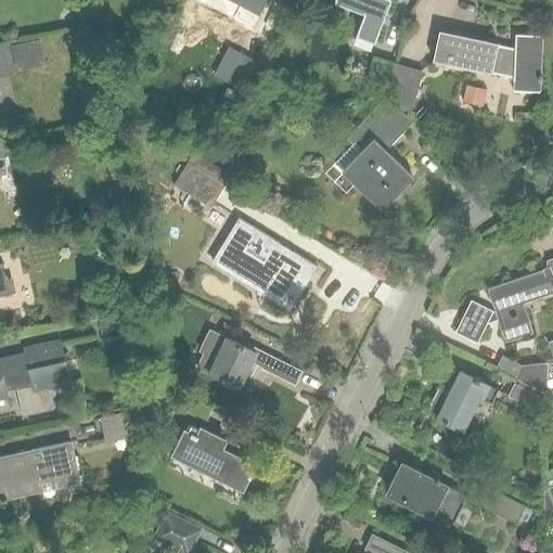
[(192,0),(198,0),(241,22),(240,25),(254,33),(265,14),(259,11),(265,0),(192,0)]
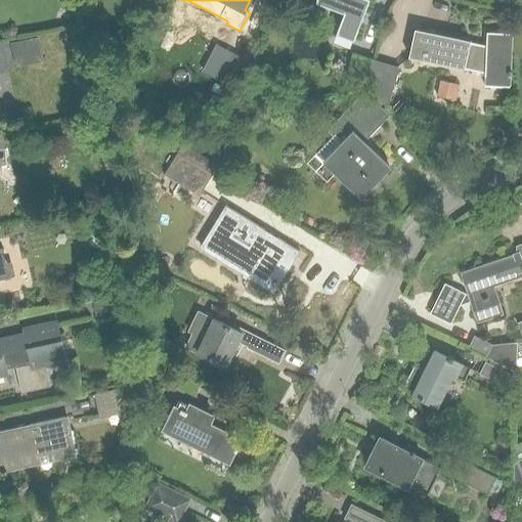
[(353,40),(366,0),(313,0),(313,2),(342,12),(335,34),(353,40)]
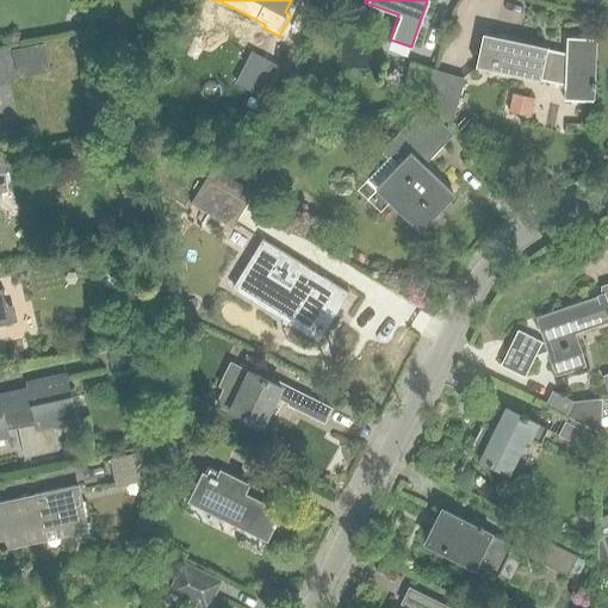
[(593,100),(595,38),(565,38),(565,53),(482,35),(475,67),(563,85),(562,99),(593,100)]
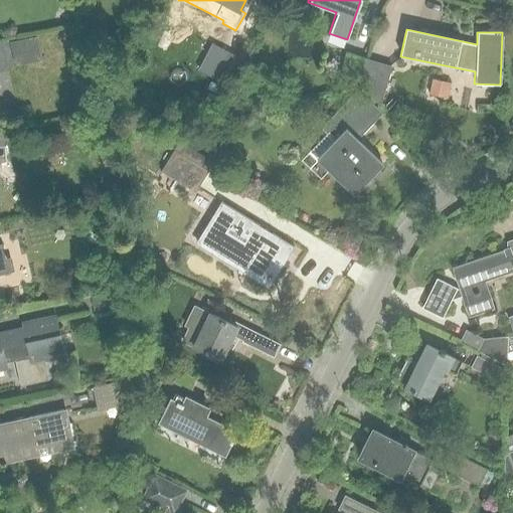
[(38,60),(33,37),(9,42),(13,65),(38,60)]
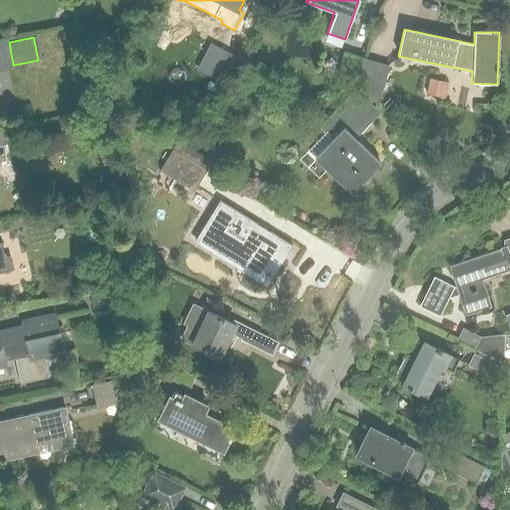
[(235,57),(209,43),(195,70),(221,83),(235,57)]
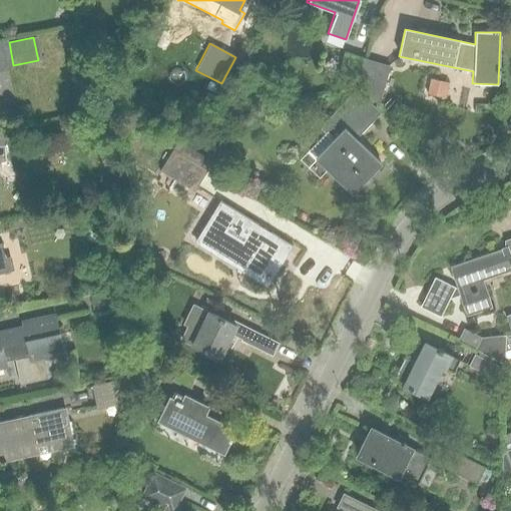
[(354,86),(362,58),(345,53),(337,81),(354,86)]
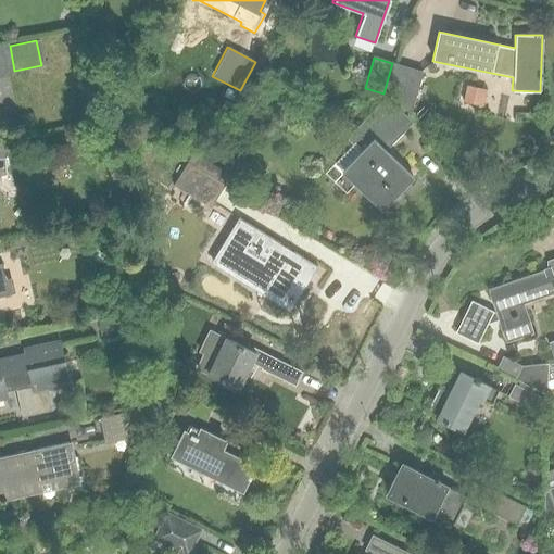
[(422,71),(392,63),(383,93),(388,95),(411,111),(422,71)]
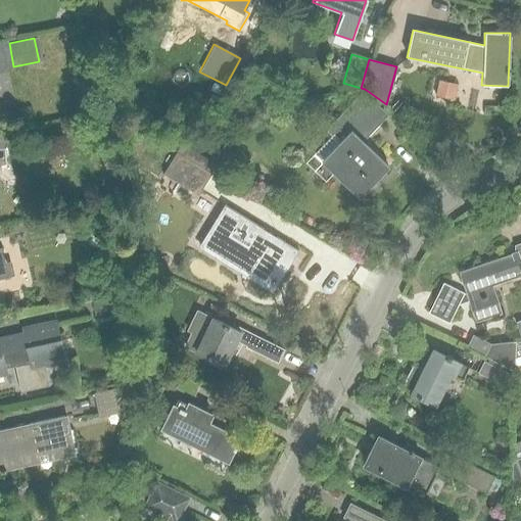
[(436,79),(433,95),(441,97),(445,81),(436,79)]
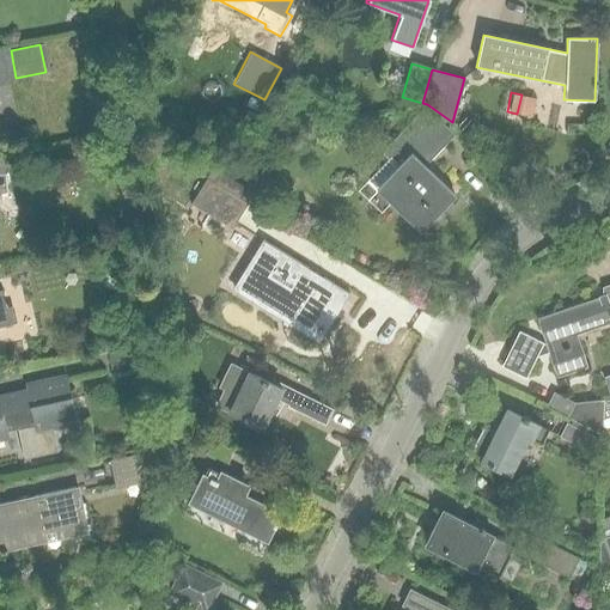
[(396,166),(376,187),(419,229),(453,194),(424,165),(452,134),(425,108),(382,152),(396,166)]
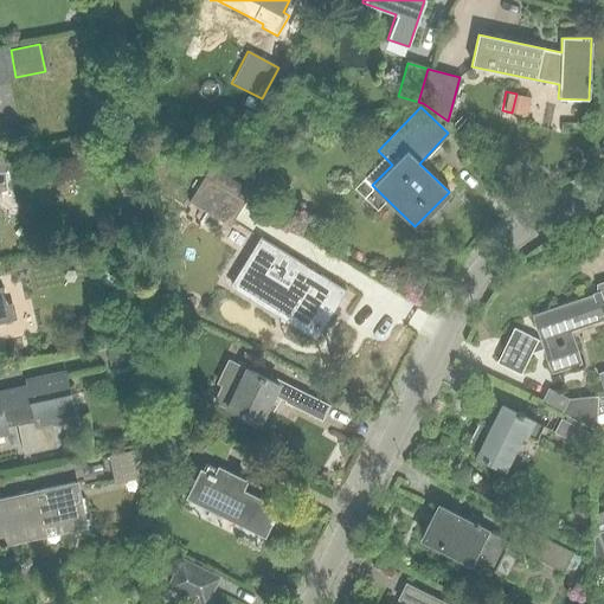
[(479,132),(464,119),(453,132),(466,145),(479,132)]
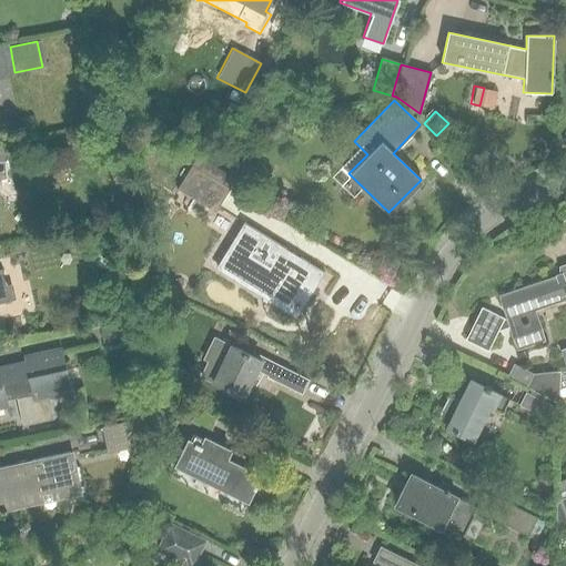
[(233,179),(198,155),(177,190),(212,212),(233,179)]
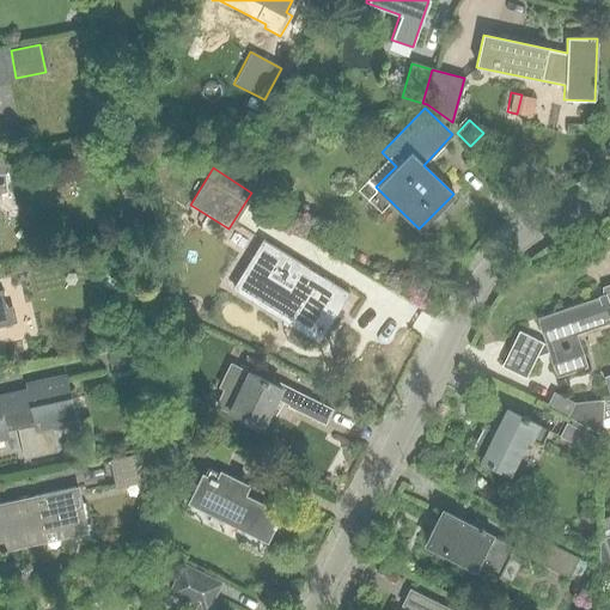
[(349,291),(264,239),(235,290),(237,291),(242,282),(284,309),(287,302),(302,310),(292,324),(319,341),(349,291)]
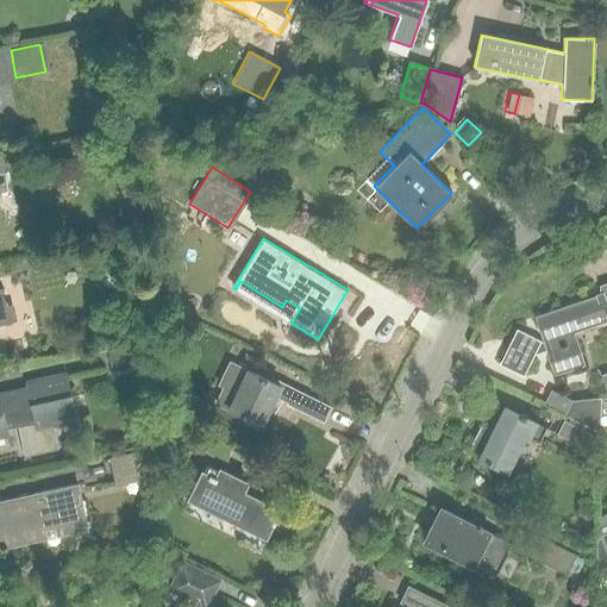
[(518,331),(515,335),(518,335),(514,342),(511,340),(499,363),(504,365),(505,363),(508,365),(507,369),(523,376),(531,360),(530,360),(532,356),(548,350),(556,373),(583,363),(570,330),(606,315),(606,292),(595,296),(596,299),(536,318),(544,340),(539,342),(539,340),(518,331)]
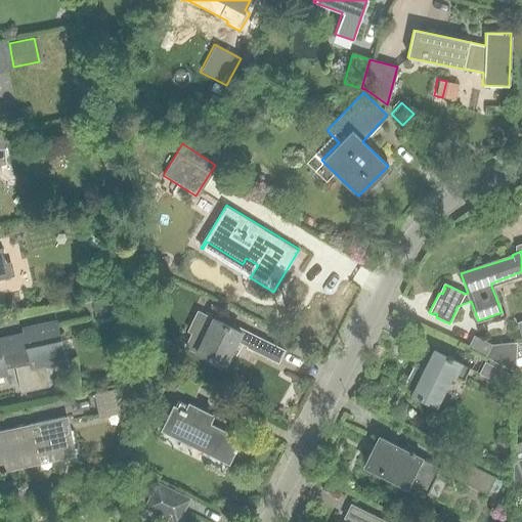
[(191,332),(184,345),(223,364),(235,341),(277,362),(285,348),(238,325),(236,329),(198,311),(188,330),(191,332)]
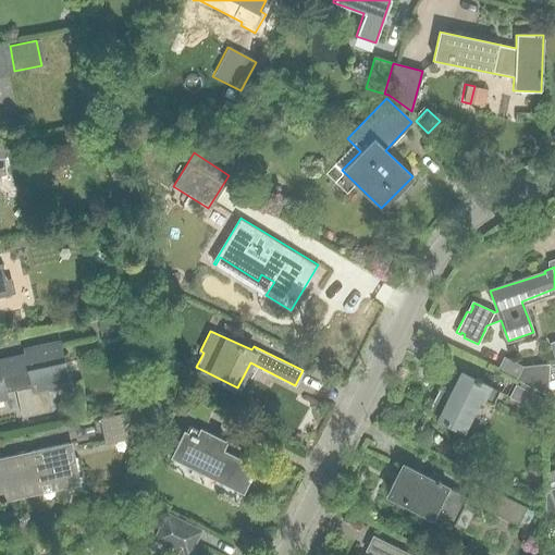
[(14,390),(21,415),(50,408),(46,387),(68,383),(59,342),(45,345),(23,349),(24,356),(0,361),(0,398),(2,398),(1,393),(14,390)]
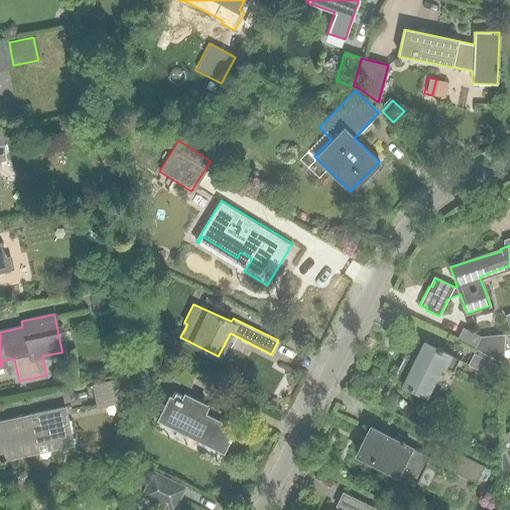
[(472,350),(476,352),(494,359),(503,363),(504,334),(479,333),(472,350)]
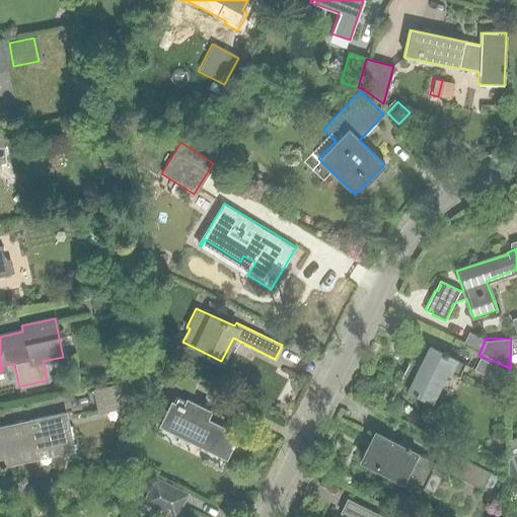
[(447,370),(452,372),(458,361),(430,347),(420,368),(410,363),(402,376),(413,382),(410,389),(432,400),(447,370)]
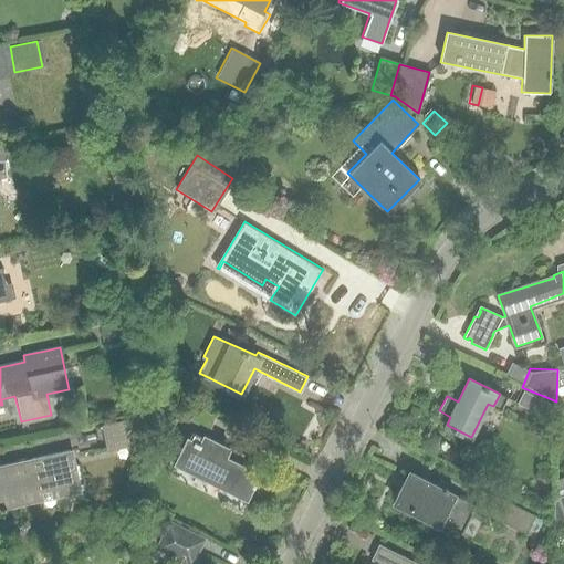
[(544,400),(546,397),(526,389),(525,393),(521,390),(515,405),(543,416),(549,403),(544,400)]
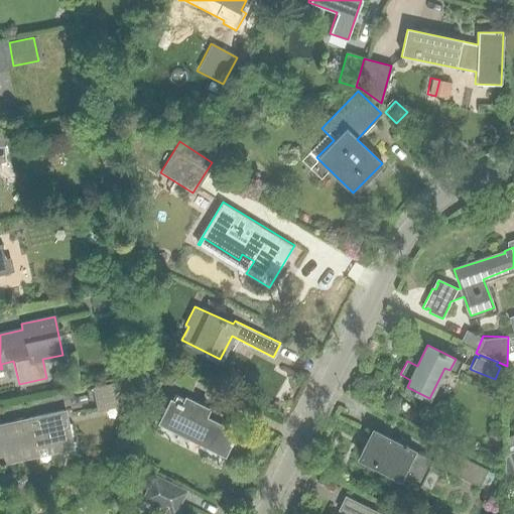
[(124,403),(119,380),(89,387),(95,410),(124,403)]
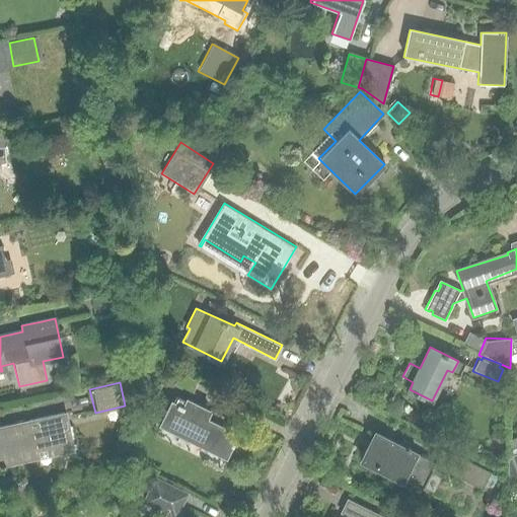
[(227,454),(237,434),(213,421),(216,414),(183,397),(176,393),(172,400),(170,399),(160,420),(227,454)]
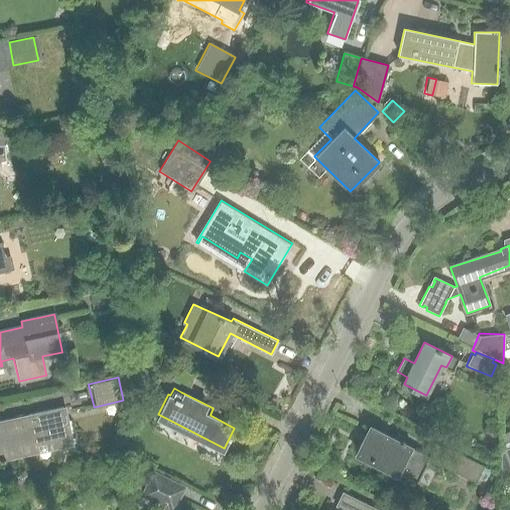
[(49,450),(70,446),(62,406),(0,420),(0,461),(29,455),(28,447),(47,442),(49,450)]
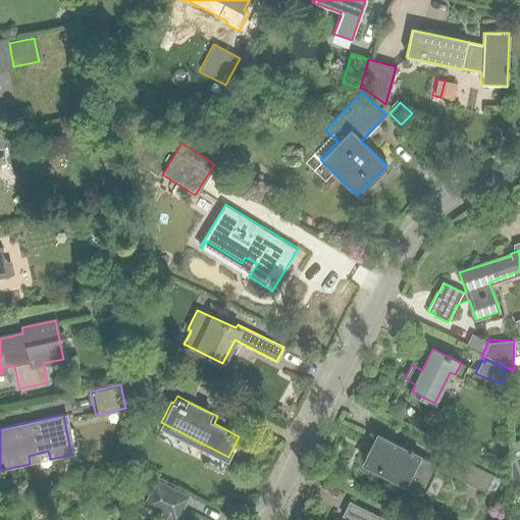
[(406,481),(407,480),(424,489),(436,465),(419,456),(419,455),(410,451),(412,447),(406,440),(403,447),(377,434),(364,461),(367,462),(365,467),(374,472),(378,468),(406,481)]
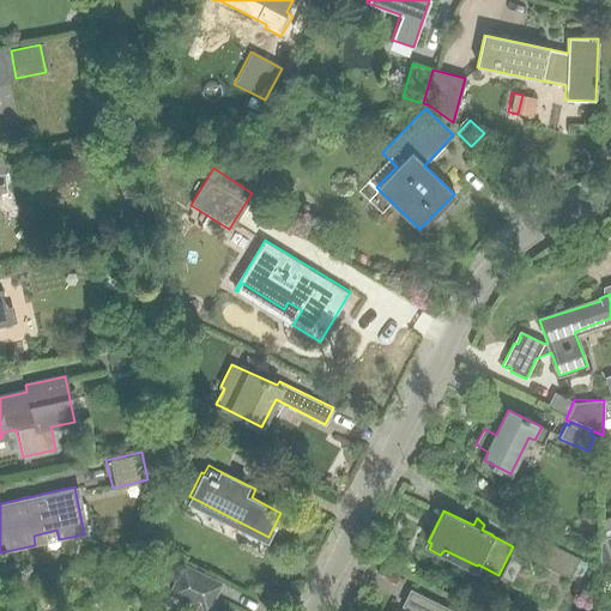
[(610,536),(598,542),(599,570),(610,566),(610,536)]
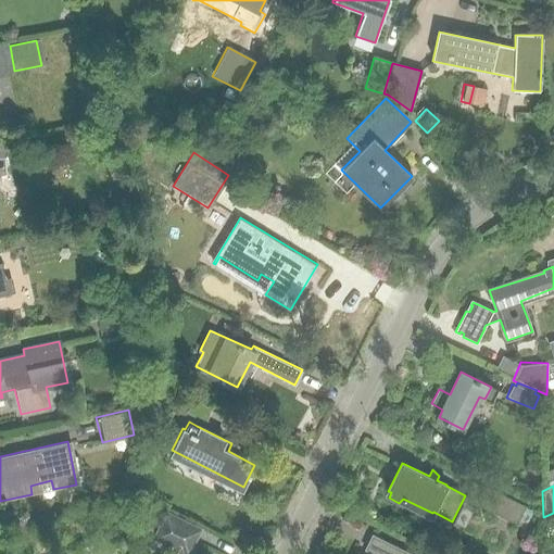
[(525,505),(487,487),(478,505),(516,523),(525,505)]
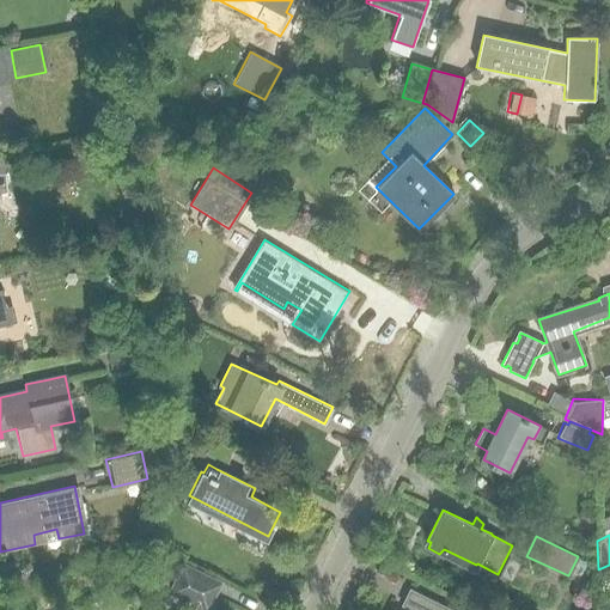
[(174,578),(213,597),(219,584),(180,565),(174,578)]
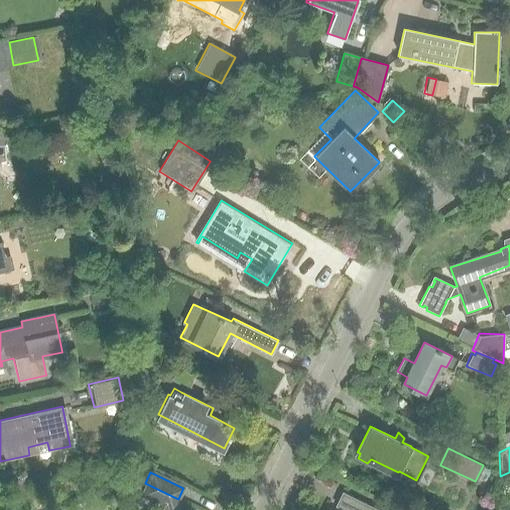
[(172,509),(178,499),(145,483),(139,495),(157,503),(153,509),(165,509),(167,508),(171,509),(172,509)]
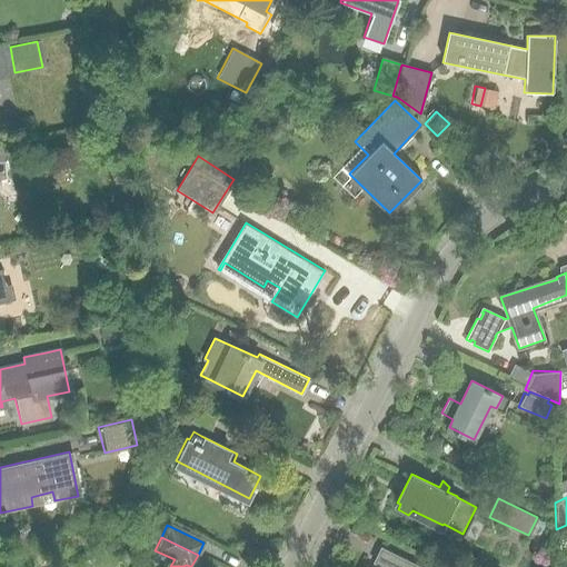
[(419,566),(379,547),(374,561),(383,565),(380,566),(365,566),(364,566),(362,566),(419,566)]
